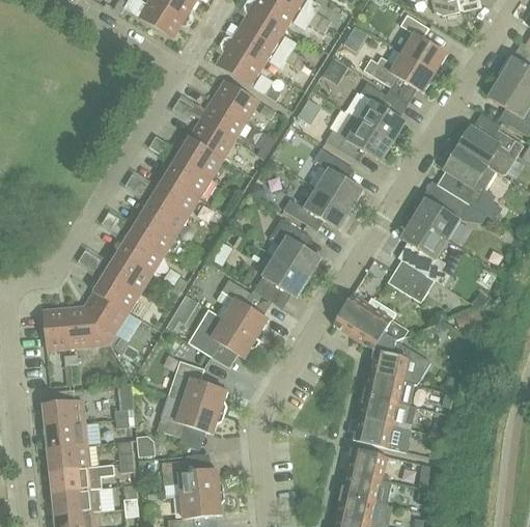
[(189,24),(191,21),(158,0),(148,0),(147,2),(143,0),(128,0),(128,1),(126,0),(117,0),(113,7),(120,12),(123,6),(172,36),(179,23),(184,25),(189,24)]
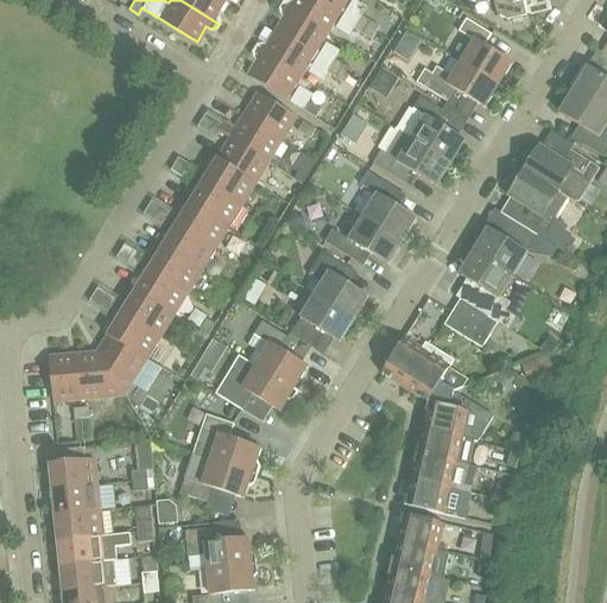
[(181,0),(219,24),(221,20),(220,13),(215,11),(222,0),(181,0)]
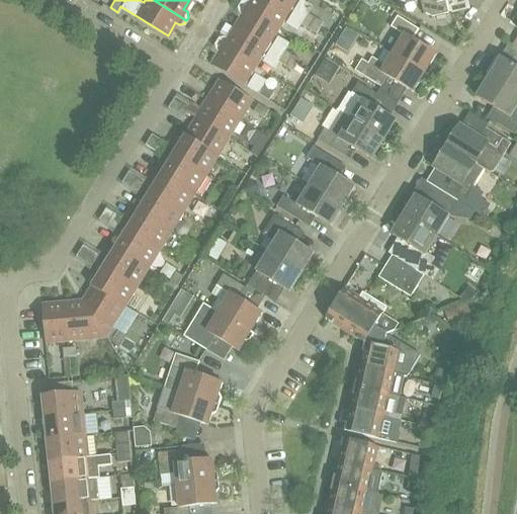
[(240,0),(239,1),(278,24),(282,18),(296,27),(300,21),(304,15),(279,0),(240,0)]
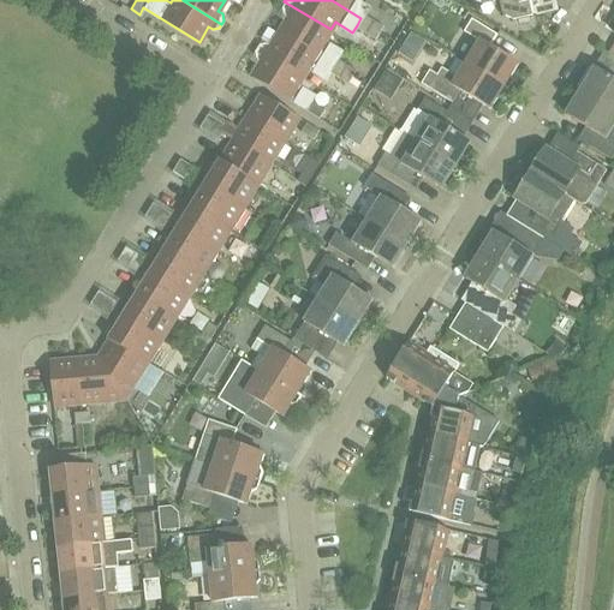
[(332,0),(361,18),(357,25),(367,30),(374,18),(365,12),(370,4),(363,0),(332,0)]
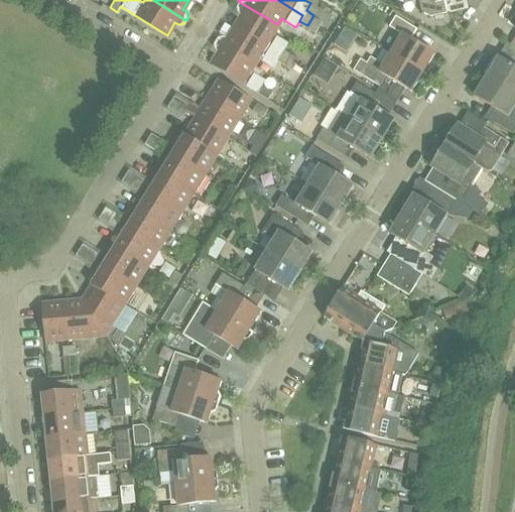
[(418,0),(420,8),(429,13),(446,9),(444,0),(418,0)]
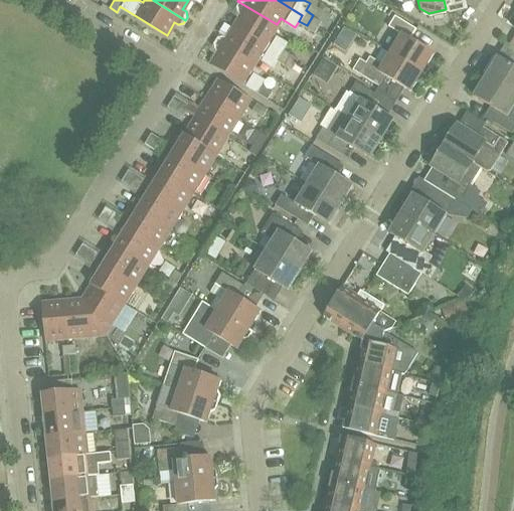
[(273,31),(277,24),(237,1),(235,4),(237,10),(240,12),(233,24),(280,52),(276,57),(284,62),(290,51),(283,47),(287,40),(273,31)]
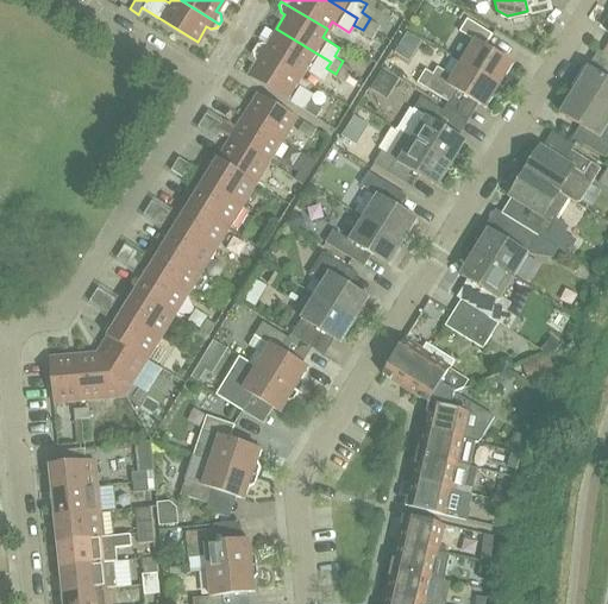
[(461,60),(502,85),(507,77),(506,71),(513,61),(484,43),(491,31),(467,16),(458,27),(474,37),(461,60)]
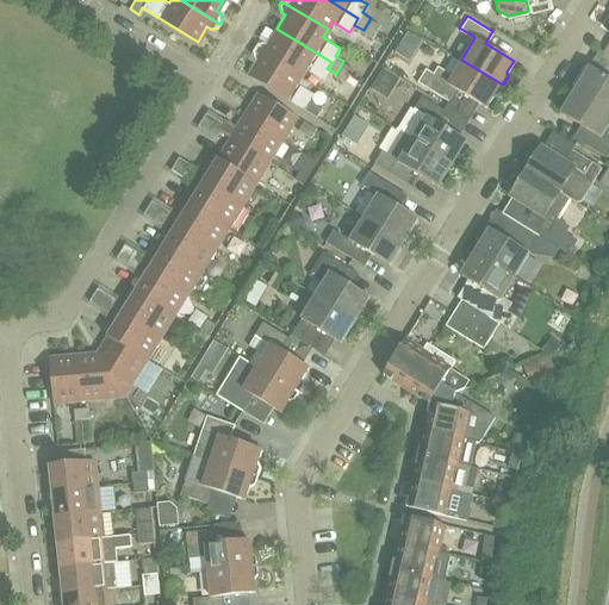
[(371,18),(364,30),(372,36),(380,23),(371,18)]
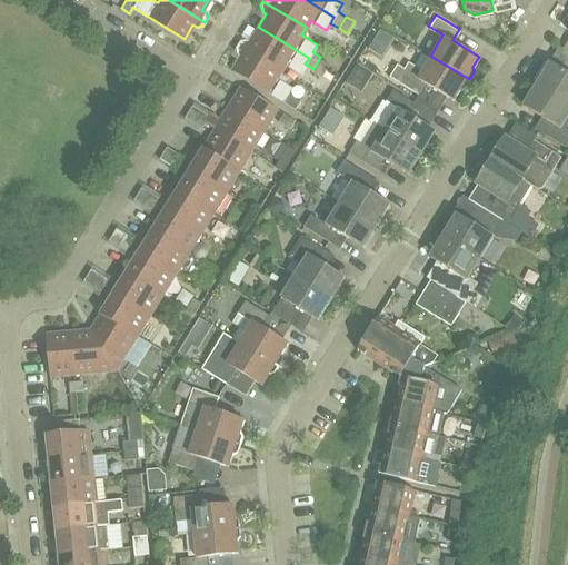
[(239,39),(238,42),(281,68),(285,61),(300,71),(305,63),(309,58),(258,27),(249,40),(246,38),(239,39)]
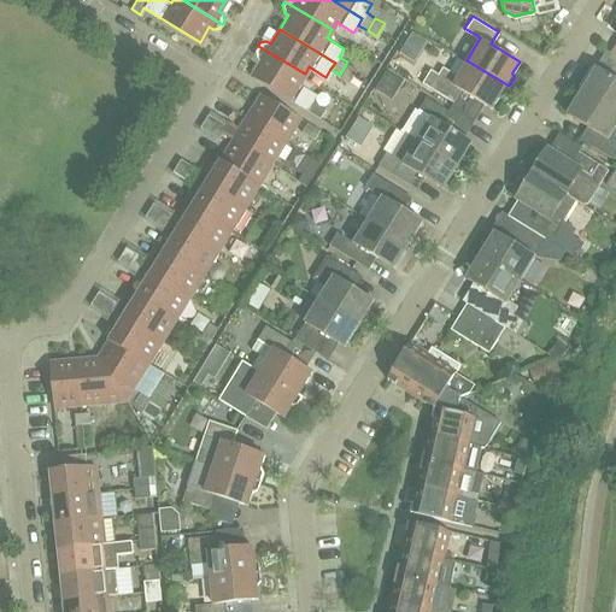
[(299,82),(305,74),(258,46),(256,49),(257,57),(260,59),(252,74),(320,116),(326,107),(312,99),(316,93),(299,82)]
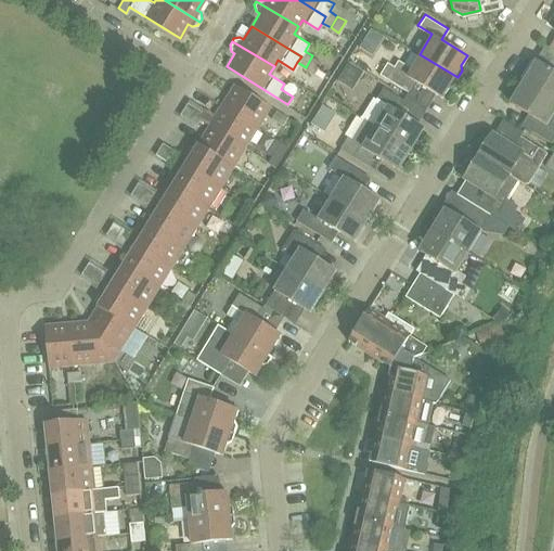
[(453,85),(458,77),(420,54),(412,66),(398,58),(394,65),(390,63),(384,64),(379,72),(410,91),(416,79),(441,95),(448,86),(453,85)]
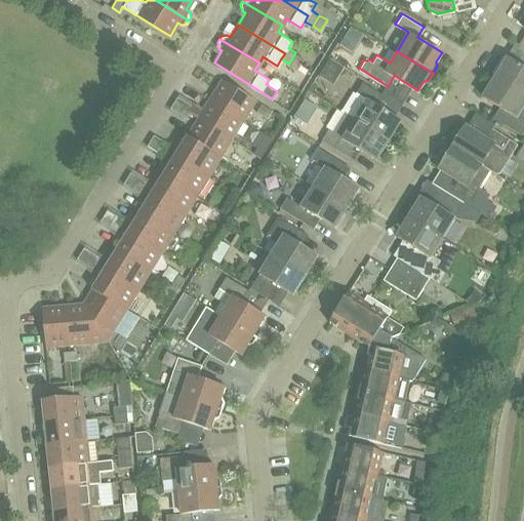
[(296,69),(304,57),(295,52),(289,64),(296,69)]
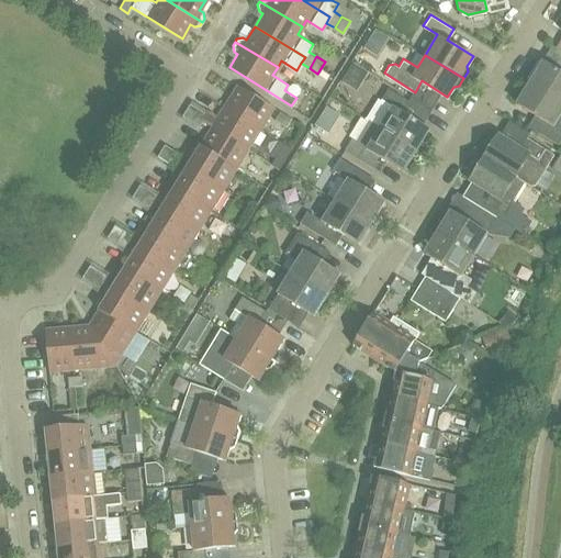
[(560,70),(547,62),(543,59),(530,80),(560,99),(560,70)]
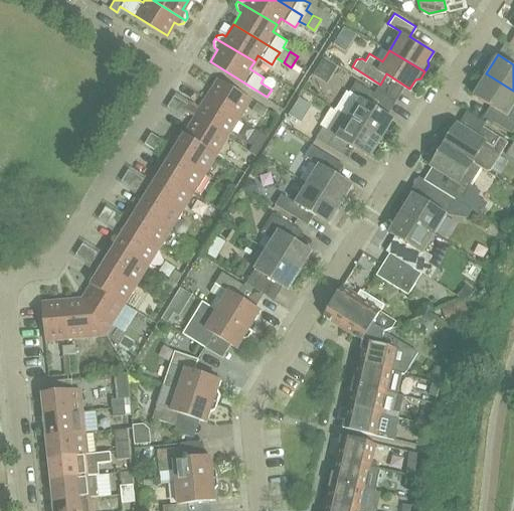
[(474,93),(490,103),(497,108),(491,118),(511,131),(513,125),(513,106),(512,105),(513,101),(513,91),(486,73),(474,93)]
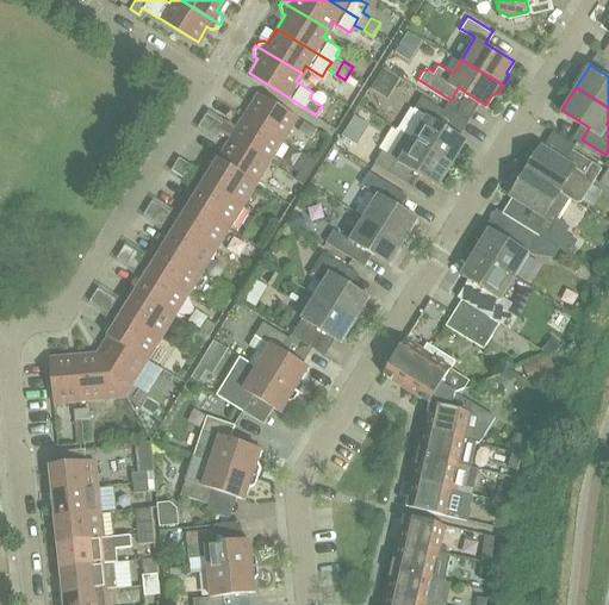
[(246,111),(284,135),(296,114),(259,91),(246,111)]
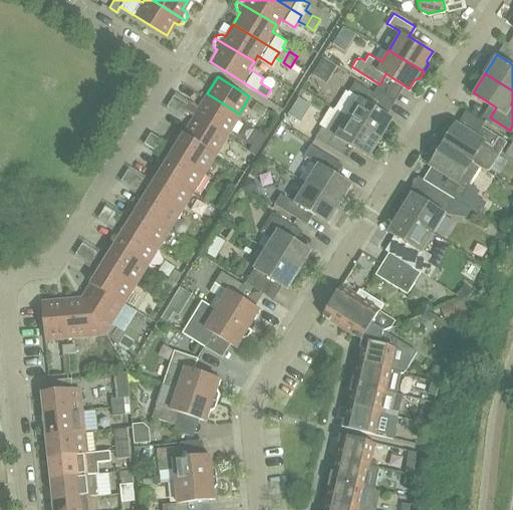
[(334,106),(336,108),(347,115),(380,136),(392,116),(368,101),(374,91),(354,78),(348,89),(344,90),(334,106)]
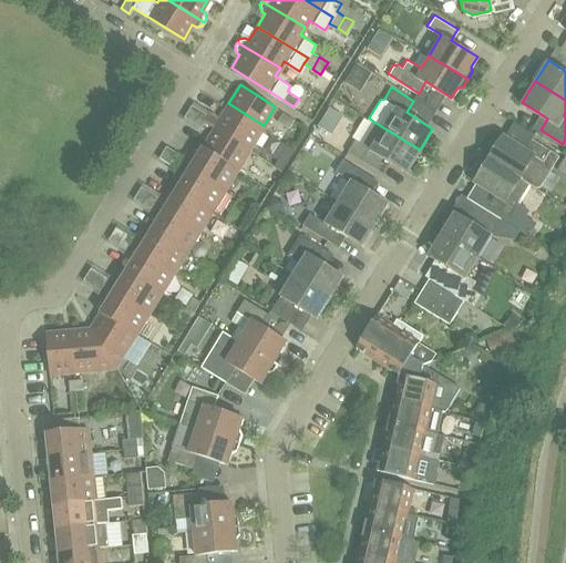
[(187,110),(204,120),(207,113),(191,103),(187,110)]
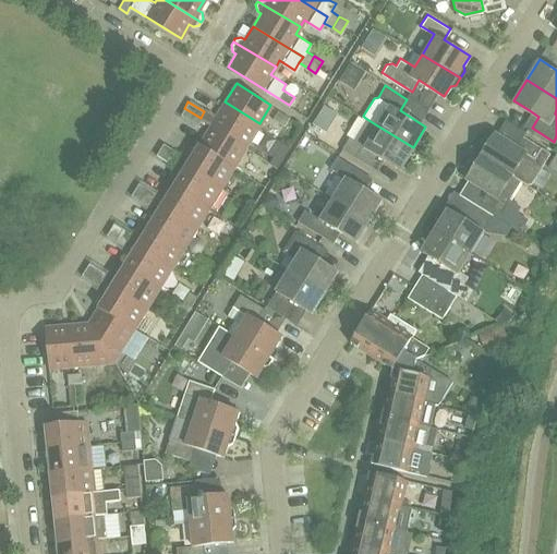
[(246,143),(259,123),(225,101),(213,122),(246,143)]
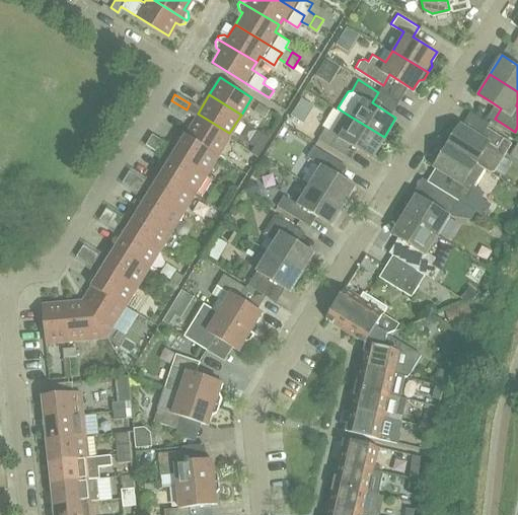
[(183,115),(187,109),(171,100),(168,105),(183,115)]
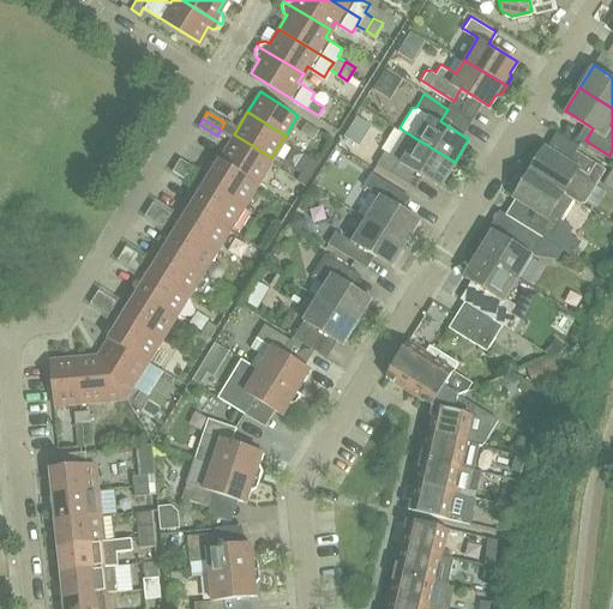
[(313,137),(318,127),(306,120),(300,128),(313,137)]
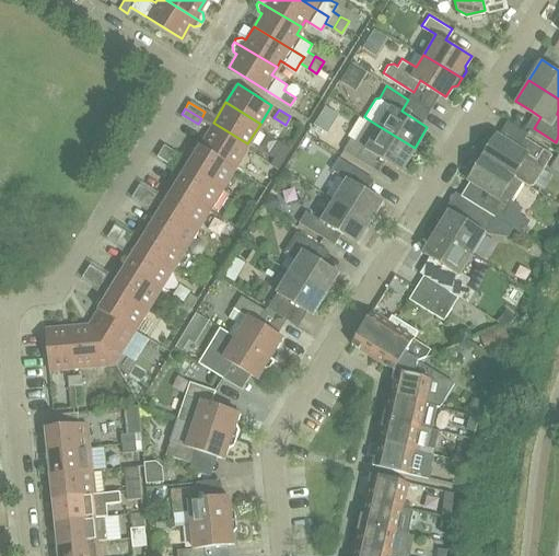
[(415,148),(379,126),(367,118),(353,139),(350,137),(344,149),(369,164),(375,153),(402,169),(415,148)]
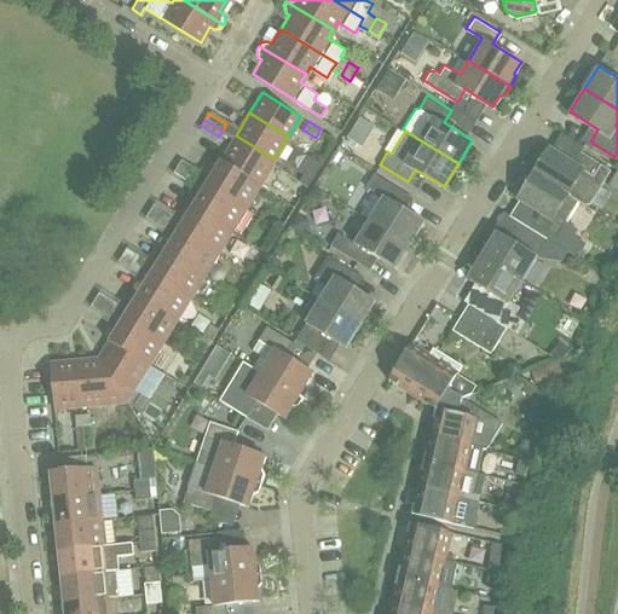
[(221,157),(260,181),(273,158),(236,135),(221,157)]
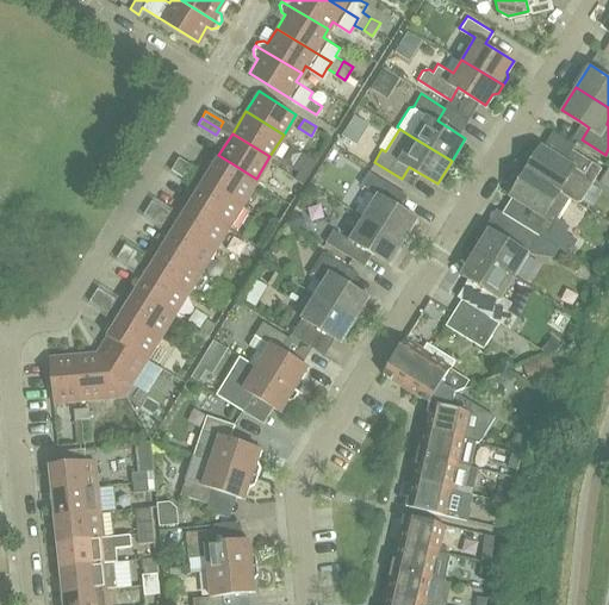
[(563,158),(542,145),(540,144),(526,168),(559,189),(570,195),(576,199),(582,198),(602,166),(571,145),(563,158)]
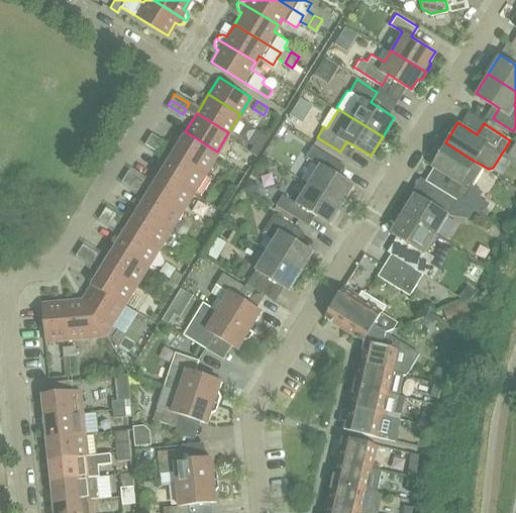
[(148,136),(164,145),(167,139),(151,130),(148,136)]
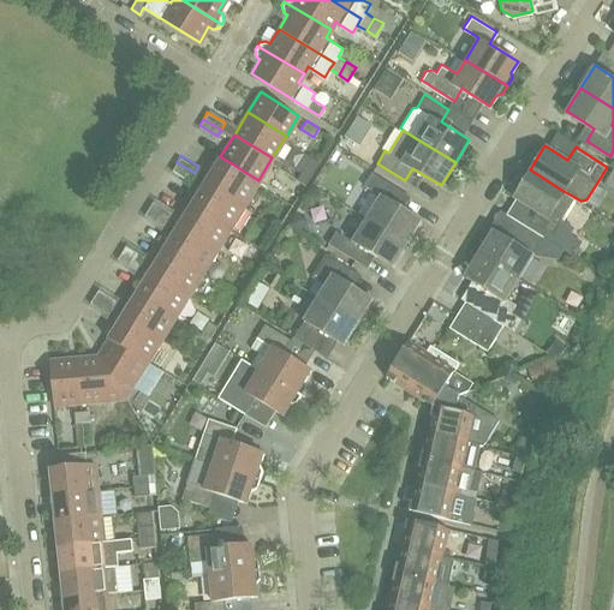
[(244,202),(258,180),(220,156),(207,179),(244,202)]
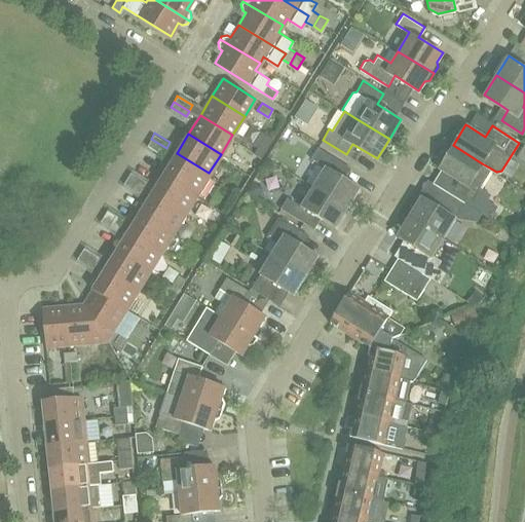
[(162,154),(166,148),(151,139),(147,145),(162,154)]
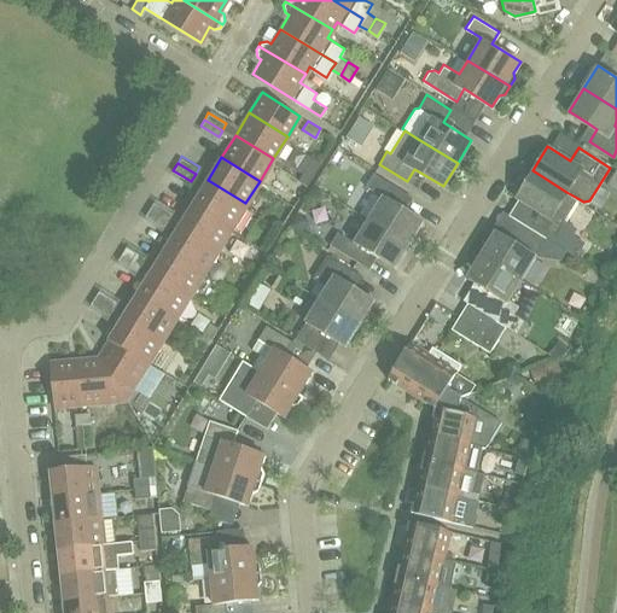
[(577,198),(566,192),(533,170),(517,196),(540,210),(533,222),(554,235),(577,198)]
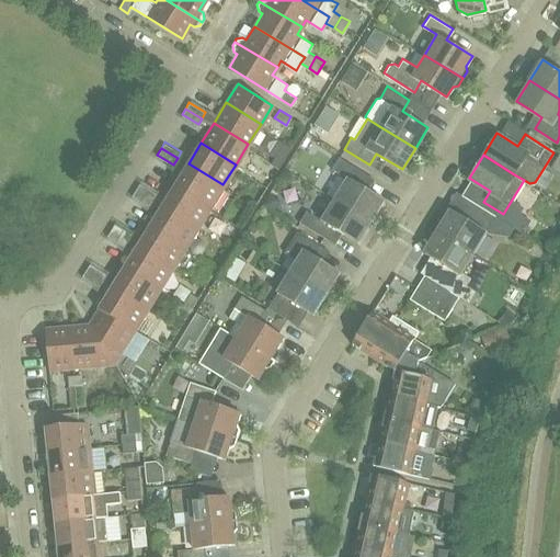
[(358,183),(365,172),(339,156),(332,168),(347,177),(334,197),(370,220),(384,199),(358,183)]
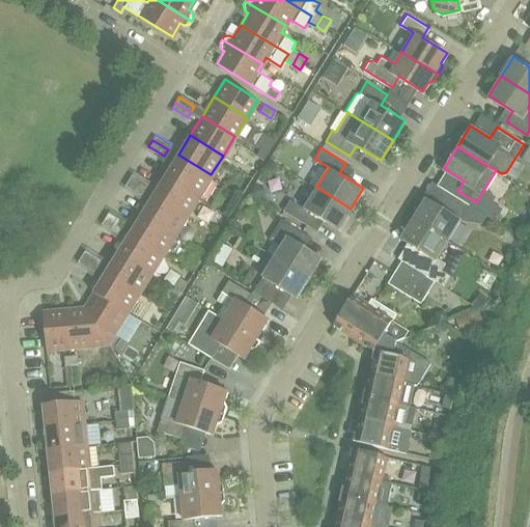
[(166,173),(199,194),(211,174),(178,155),(166,173)]
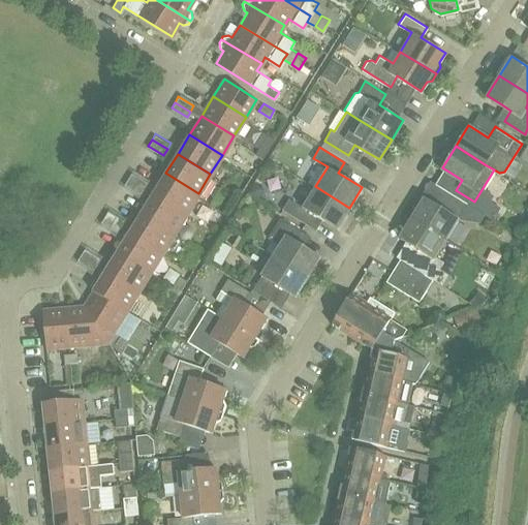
[(128,178),(144,187),(147,182),(131,173),(128,178)]
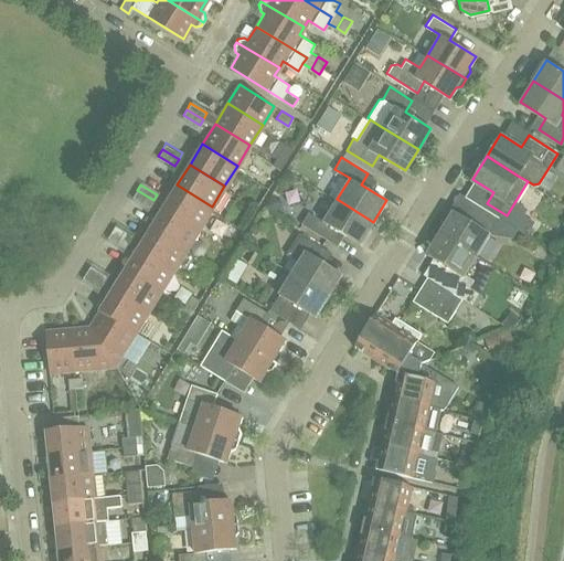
[(199,228),(212,207),(177,184),(165,205),(199,228)]
